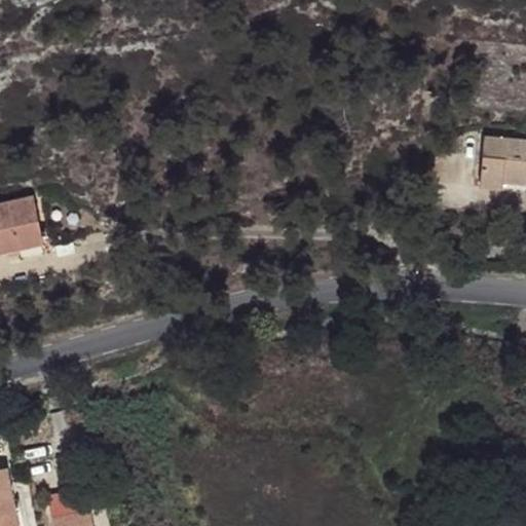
[(503,179),(525,181),(525,140),(485,137),(481,185),(503,187),(503,179)]
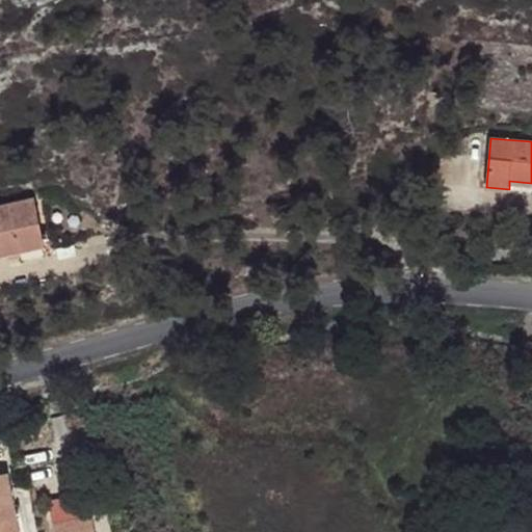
[(531,190),(531,183),(509,181),(509,189),(531,190)]
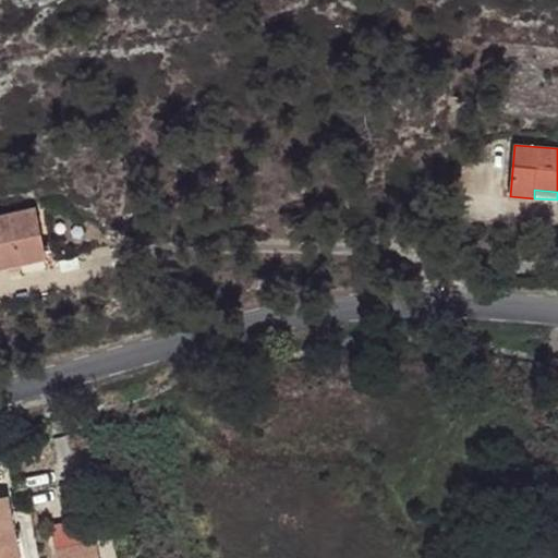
[(34,208),(26,209),(31,226),(37,223),(34,208)]
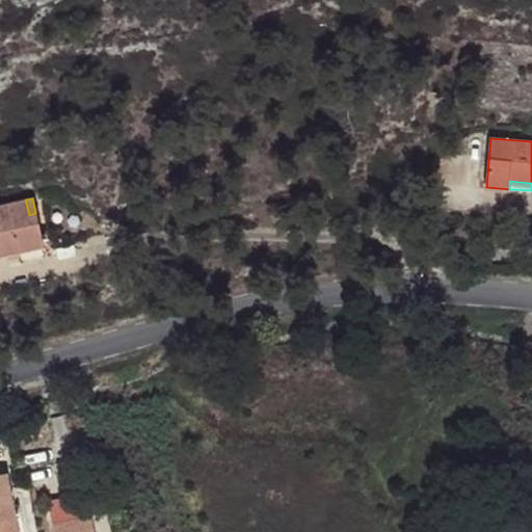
[(0,254),(21,249),(19,241),(41,236),(35,213),(29,215),(25,200),(0,206),(0,254)]
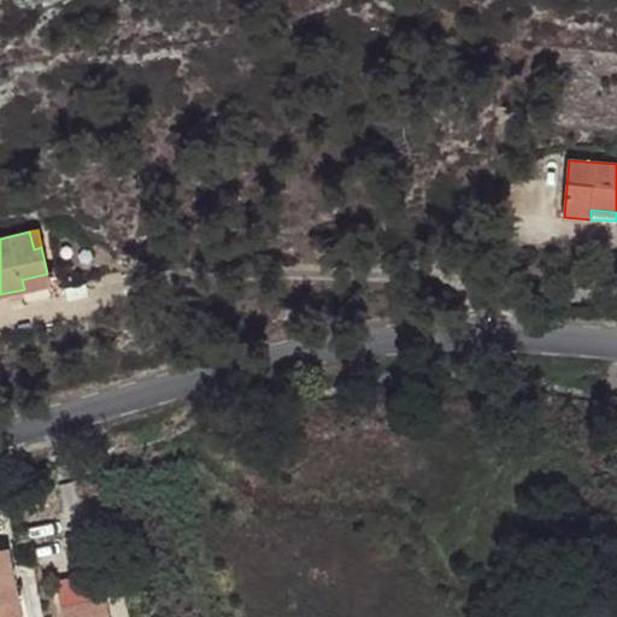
[(22,280),(24,289),(50,283),(47,274),(22,280)]
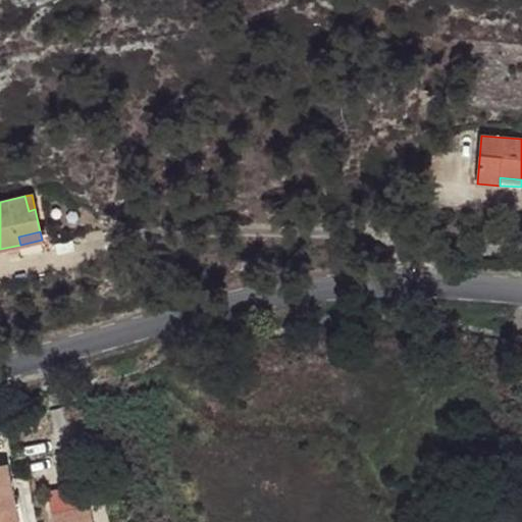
[(0,521),(16,521),(5,465),(0,466),(0,521)]
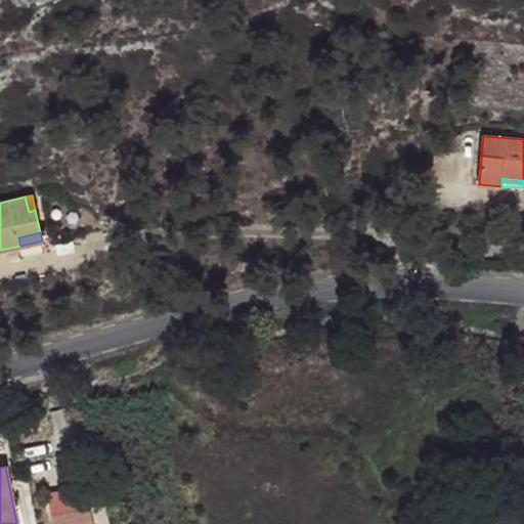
[(51,517),(51,523),(91,523),(89,510),(51,517)]
